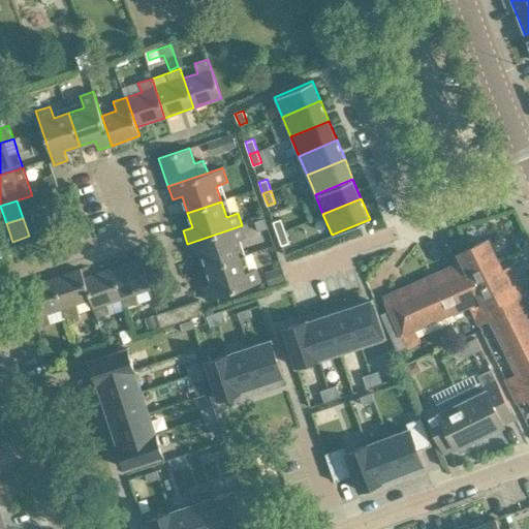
[(277,232),(285,230),(281,218),(273,221),(277,232)]
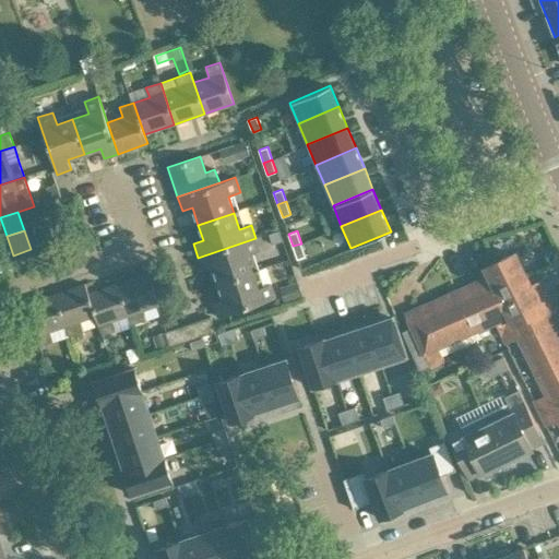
[(212,268),(217,284),(253,272),(248,257),(261,252),(256,238),(198,258),(202,271),(212,268)]
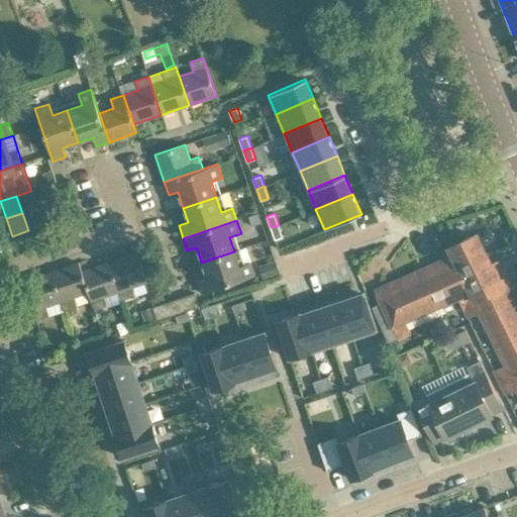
[(283,236),(279,225),(271,227),(275,239),(283,236)]
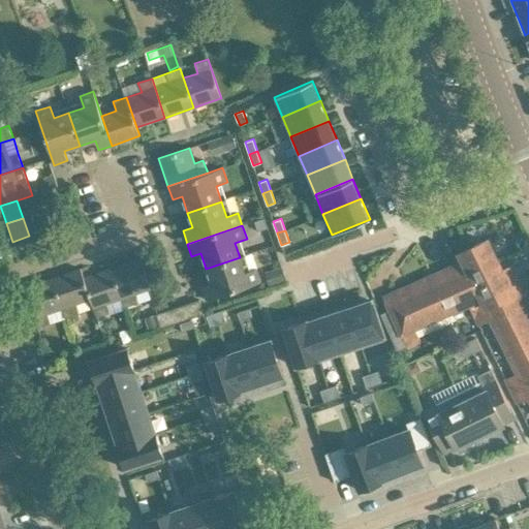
[(19,259),(41,251),(40,250),(34,252),(29,236),(12,242),(19,259)]
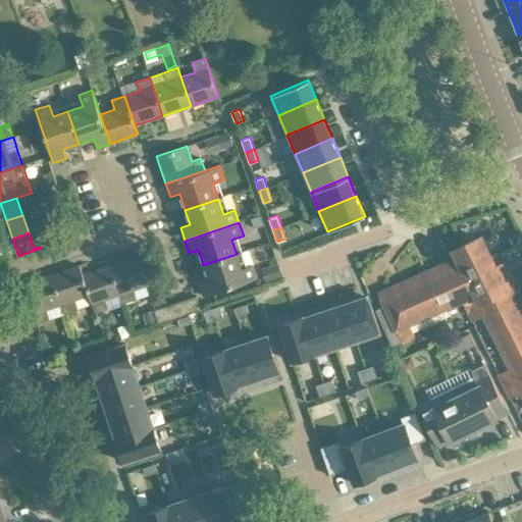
[(480,303),(514,286),(506,269),(498,273),(479,238),(454,250),(458,260),(459,259),(480,303)]
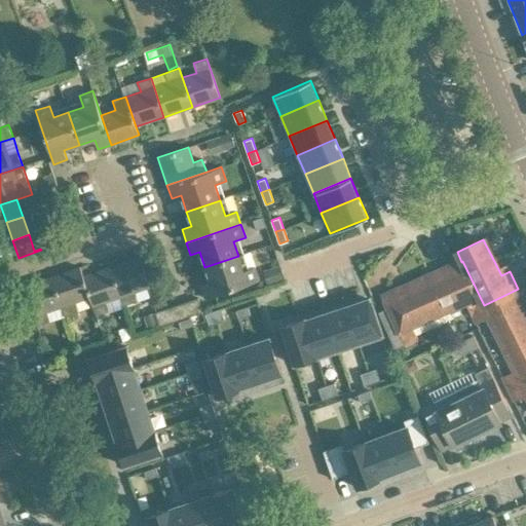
[(243,271),(238,256),(204,267),(210,282),(200,285),(205,298),(260,279),(256,267),(243,271)]
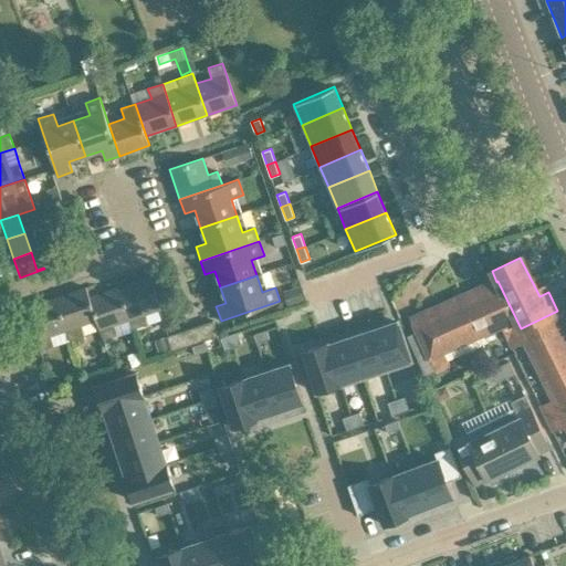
[(149,276),(118,287),(128,318),(133,329),(147,324),(144,315),(160,310),(149,276)]
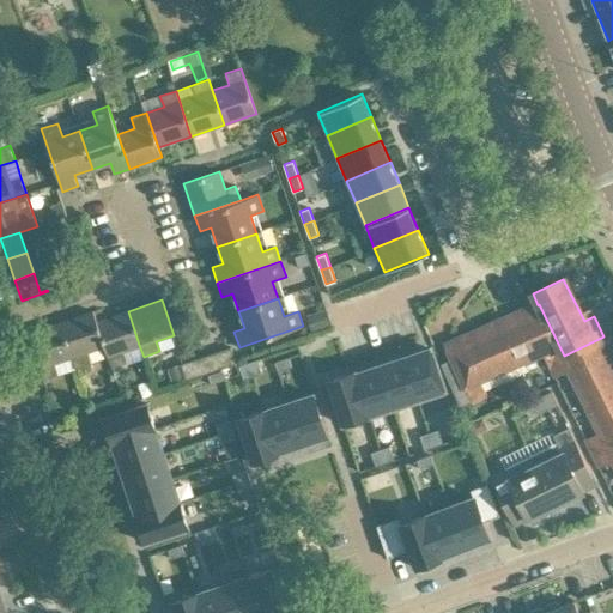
[(547,363),(563,356),(564,356),(539,304),(538,305),(499,322),(517,363),(542,352),(547,363)]
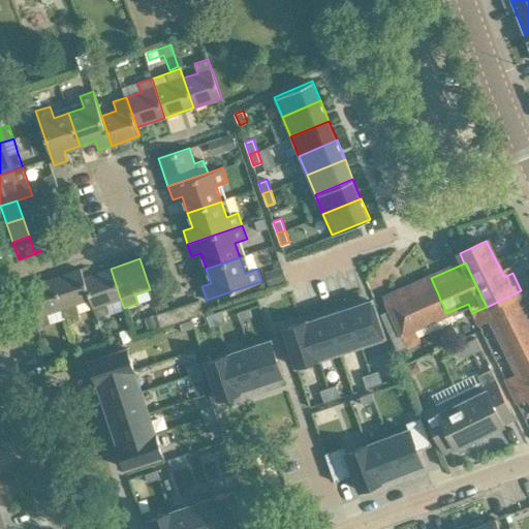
[(81,269),(52,278),(62,308),(65,317),(79,312),(75,303),(90,299),(96,316),(97,316),(84,278),(81,269)]
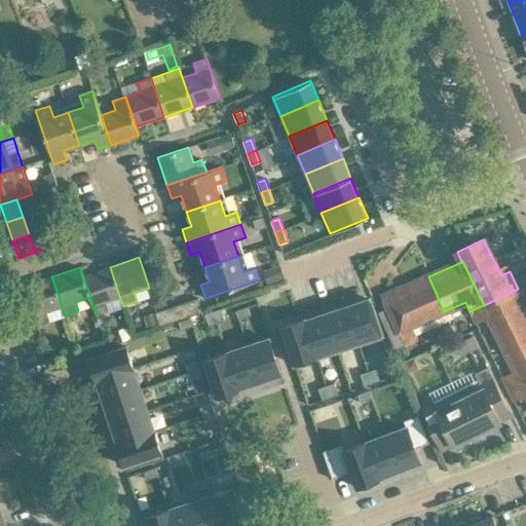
[(110,267),(83,276),(97,314),(109,310),(106,301),(119,296),(110,267)]
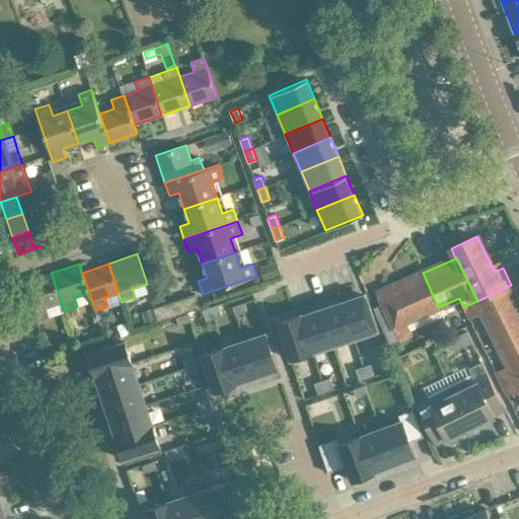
[(22,283),(35,321),(51,316),(47,306),(61,302),(51,273),(22,283)]
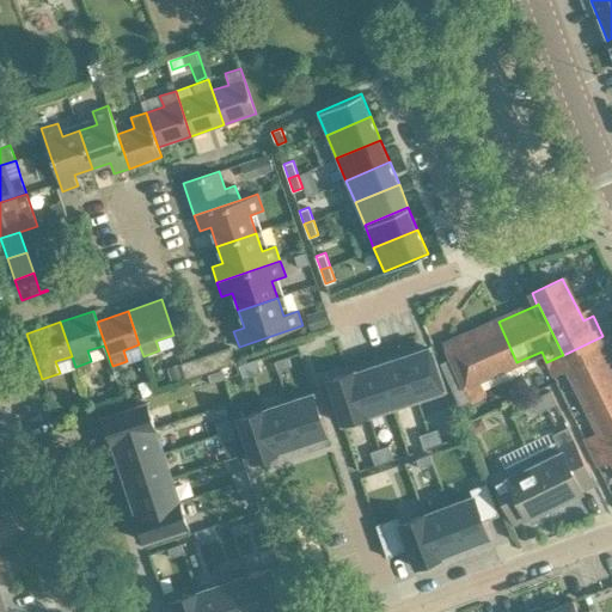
[(478,379),(516,362),(499,322),(446,344),(452,357),(440,363),(459,408),(485,396),(478,379)]
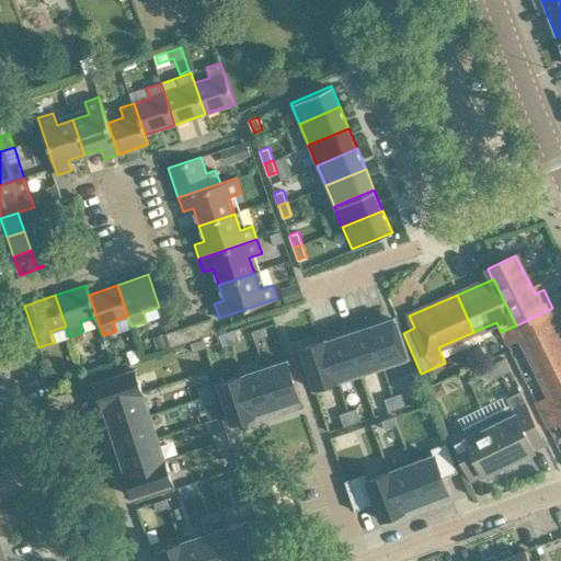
[(522,340),(539,373),(560,362),(560,325),(552,308),(516,325),(515,325),(501,332),(507,346),(522,340)]
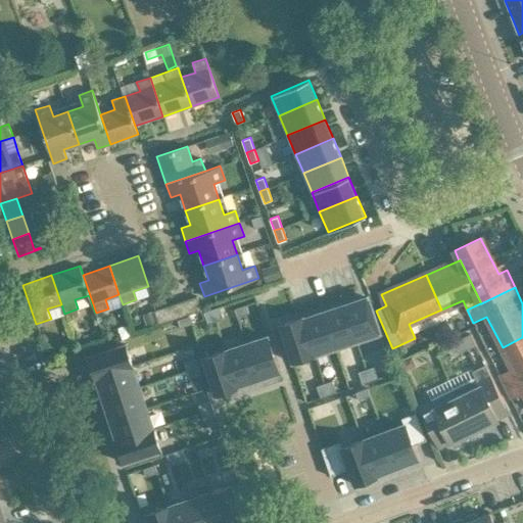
[(197,296),(187,299),(153,311),(158,325),(201,311),(197,296)]
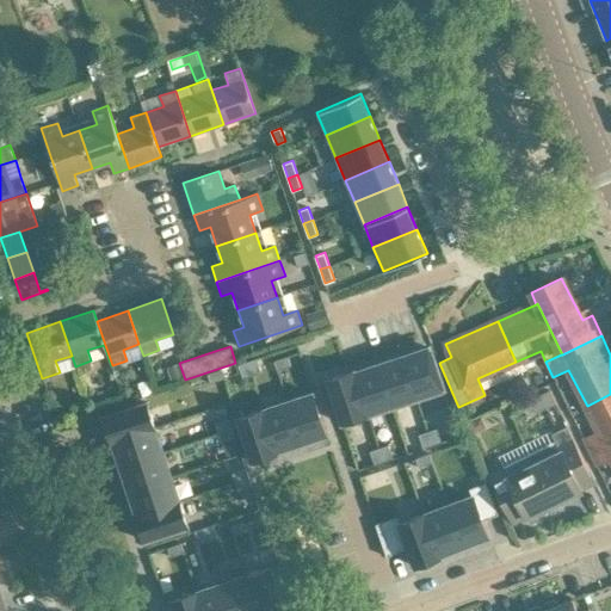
[(442,390),(427,347),(403,356),(417,399),(442,390)]
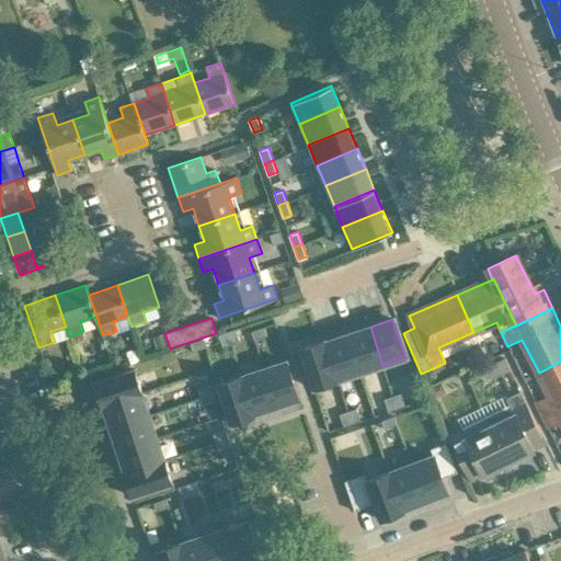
[(359,374),(382,366),(370,327),(347,334),(359,374)]
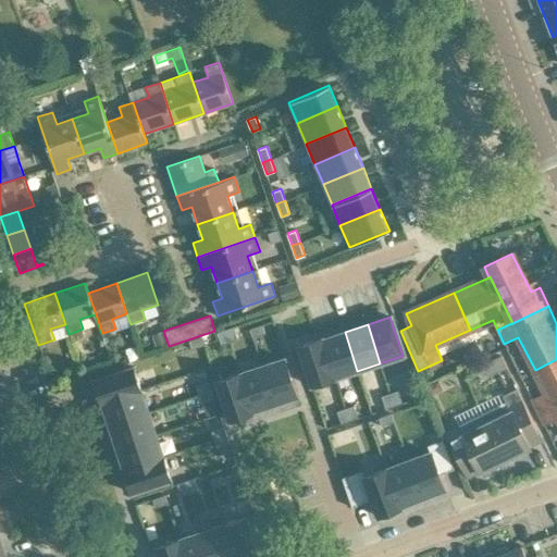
[(264,333),(262,325),(249,330),(252,337),(264,333)]
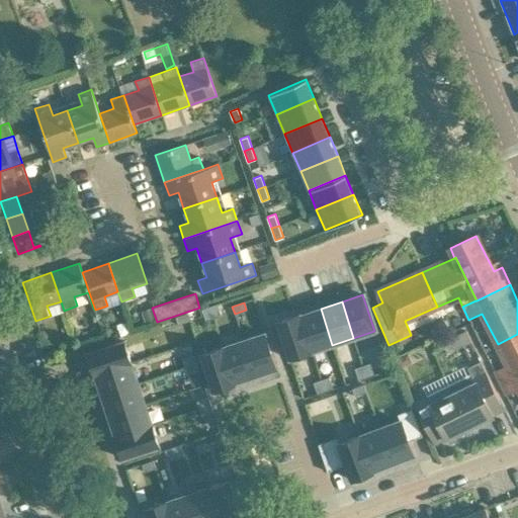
[(217,304),(209,307),(213,319),(222,316),(217,304)]
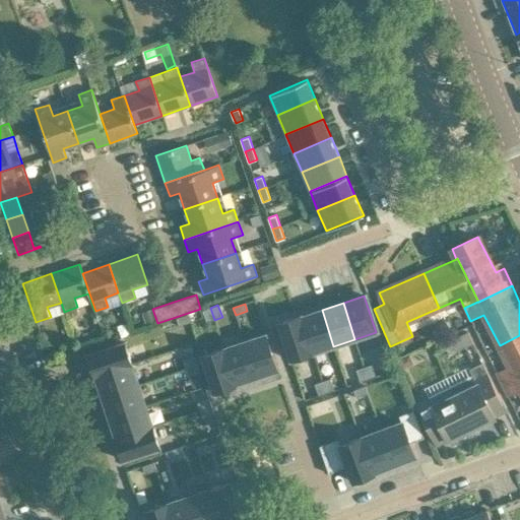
[(214,320),(210,308),(202,311),(206,322),(214,320)]
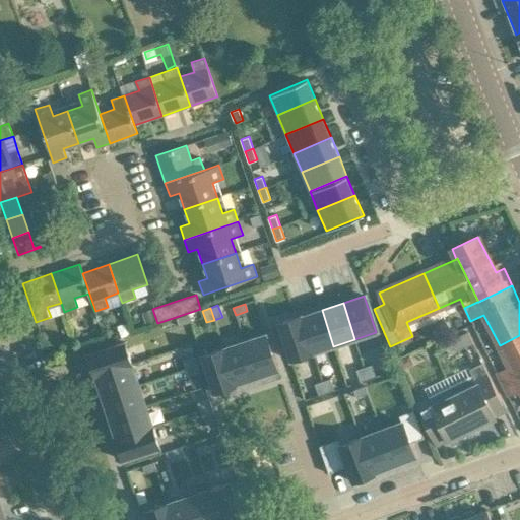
[(302,316),(300,316),(312,352),(333,346),(322,310),(302,316)]
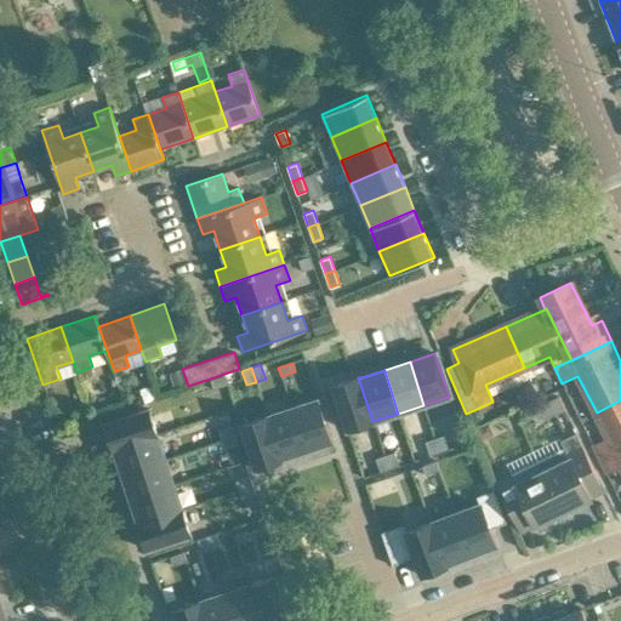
[(224,376),(211,380),(214,389),(228,385),(224,376)]
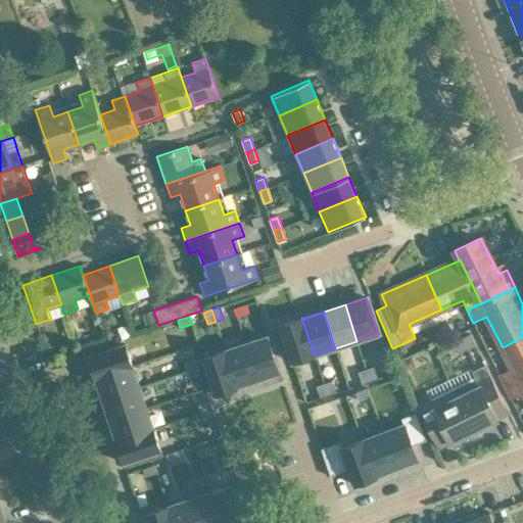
[(292,362),(314,354),(301,318),(280,325),(292,362)]
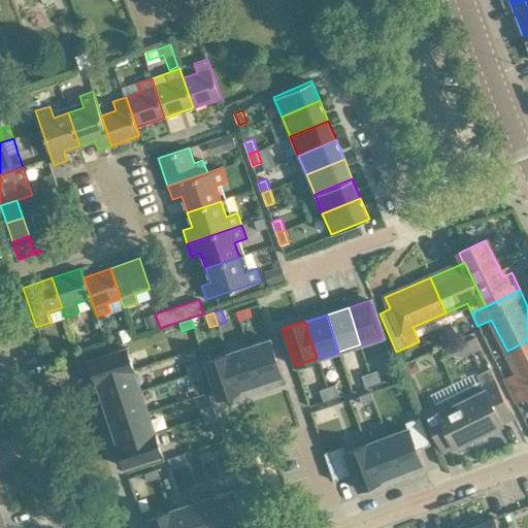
[(475,337),(466,341),(471,353),(481,349),(475,337)]
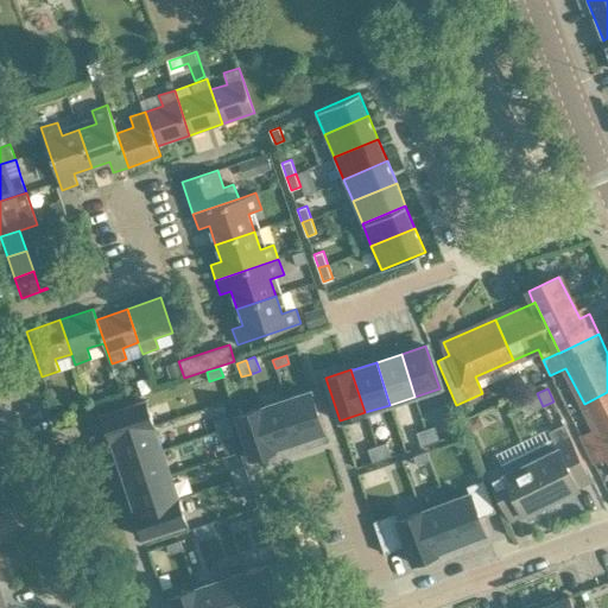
[(325,434),(311,391),(286,399),(301,442),(325,434)]
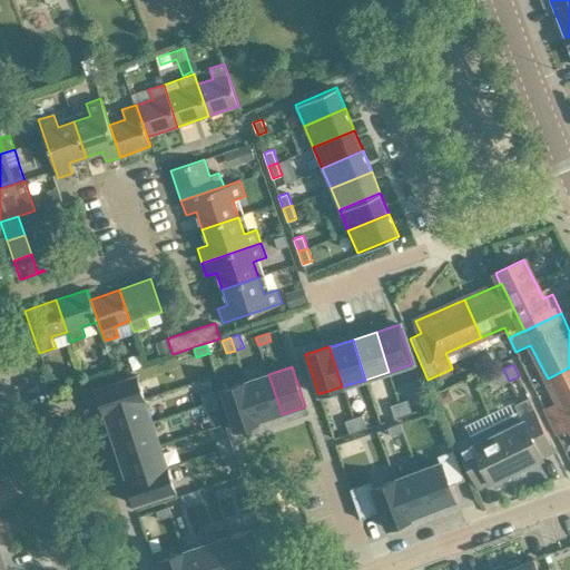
[(569,367),(548,379),(559,402),(544,409),(550,422),(569,411),(569,367)]
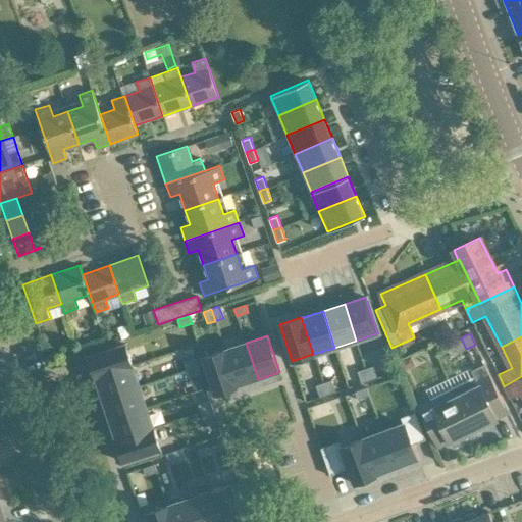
[(246,343),(224,350),(237,386),(238,386),(238,385),(258,379),(246,343)]
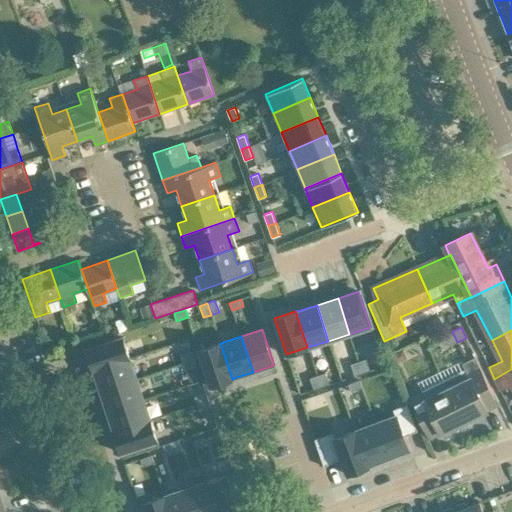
[(123,337),(86,349),(93,370),(130,358),(123,337)]
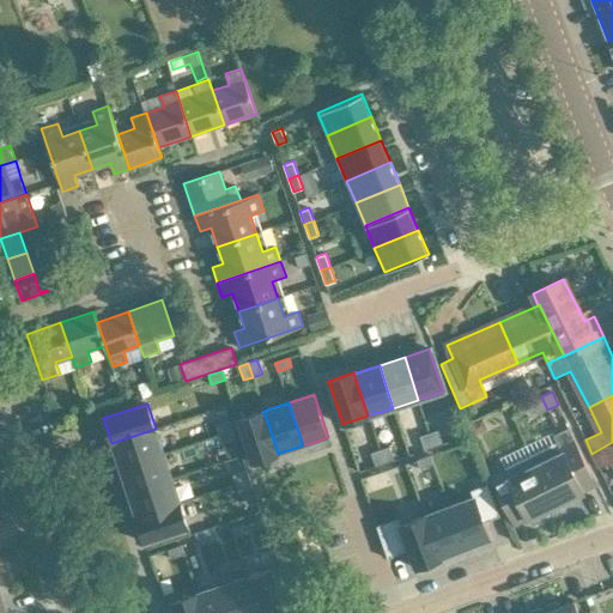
[(238,419),(253,462),(278,454),(263,411),(238,419)]
